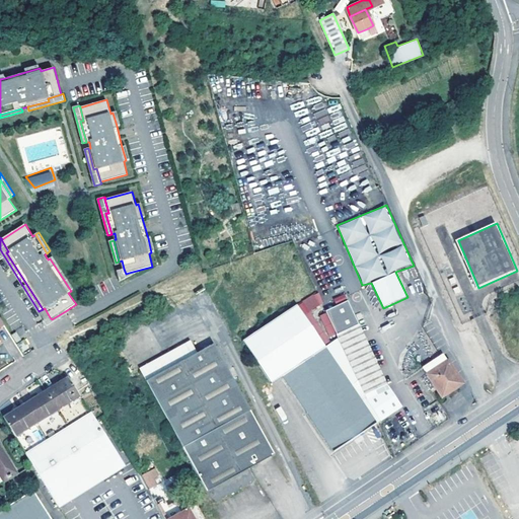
[(54,256),(50,258),(71,291),(74,289),(54,256)]
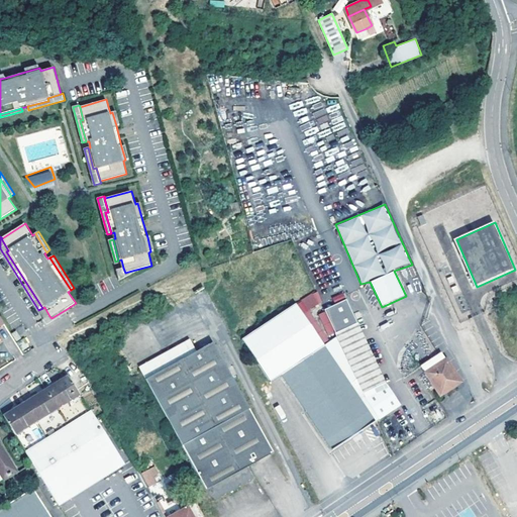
[(123,268),(117,270),(120,281),(128,273),(128,272),(125,273),(123,268)]
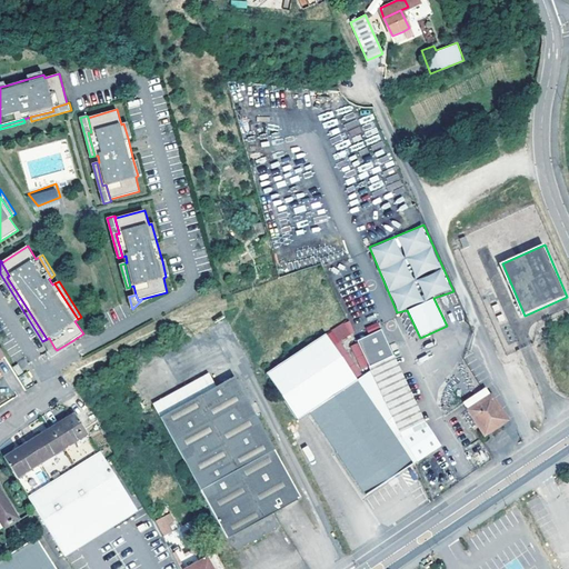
[(368,332),(380,328),(378,322),(366,327),(368,332)]
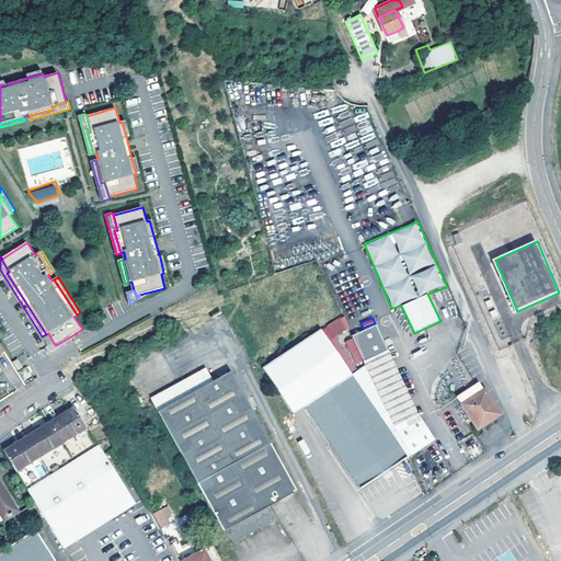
[(365,366),(386,412),(397,433),(413,456),(436,439),(421,416),(378,324),(353,336),(365,366)]
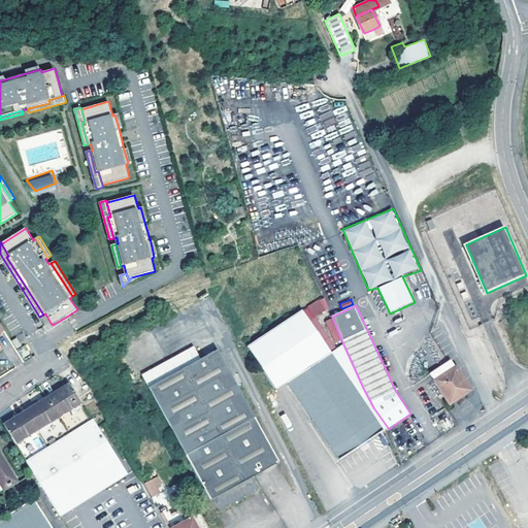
[(363,388),(343,344),(330,354),(301,310),(246,348),(276,390),(288,383),(339,460),(361,446),(383,431),(357,392),(363,388)]
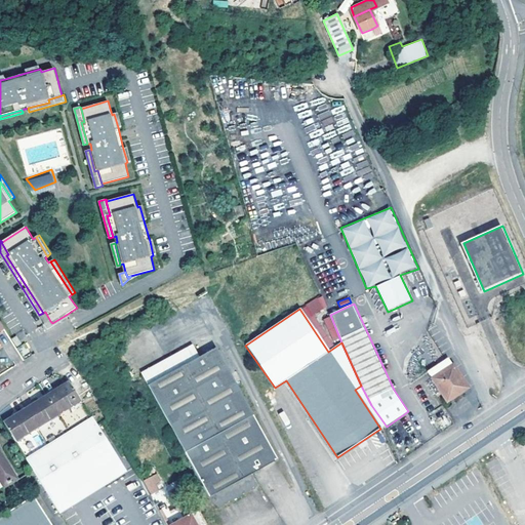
[(45,324),(48,329),(69,317),(68,314),(52,323),(50,321),(45,324)]
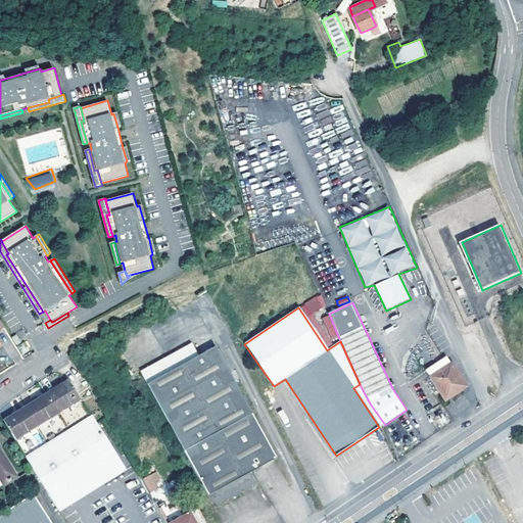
[(12,335),(17,343),(21,340),(16,332),(12,335)]
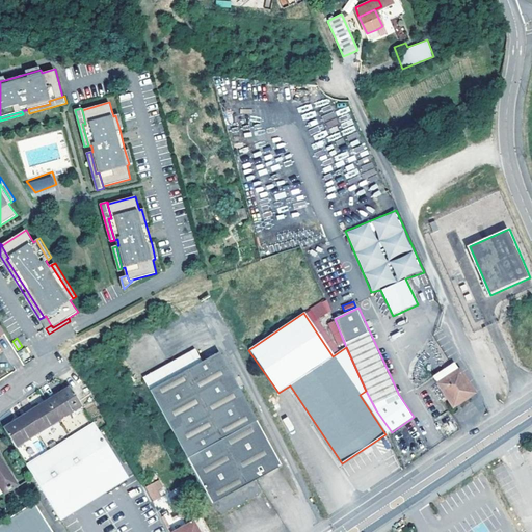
[(186,353),(143,376),(218,514),(260,491),(254,479),(281,464),(219,351),(192,366),(186,353)]
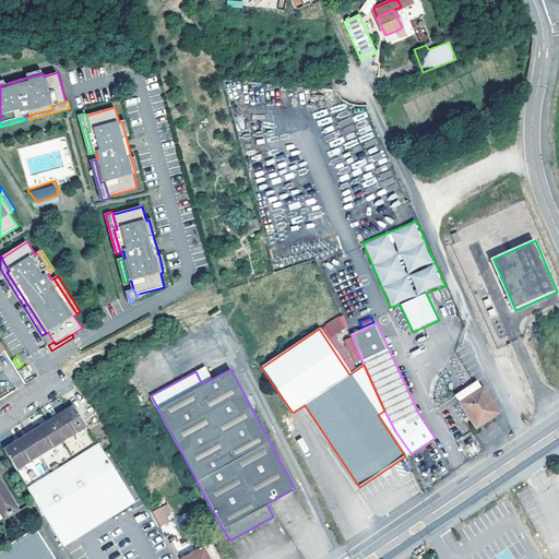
[(474,382),(465,389),(472,397),(462,405),(476,427),(498,413),(477,381),(474,382)]
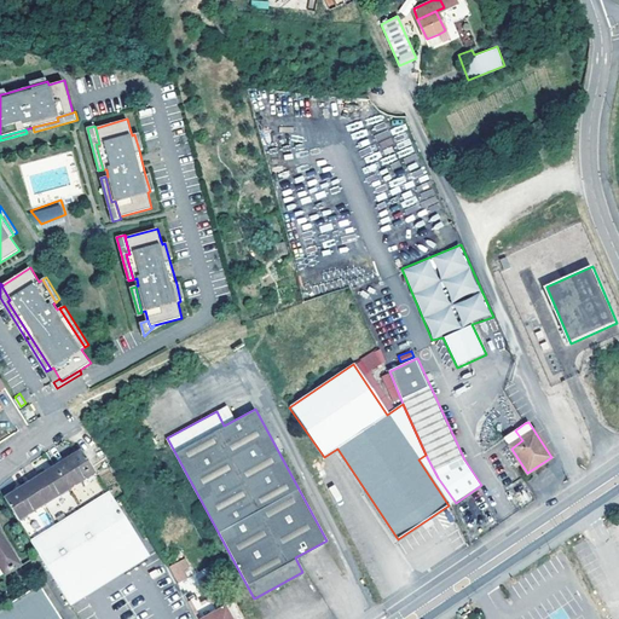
[(504,438),(512,449),(522,440),(515,431),(504,438)]
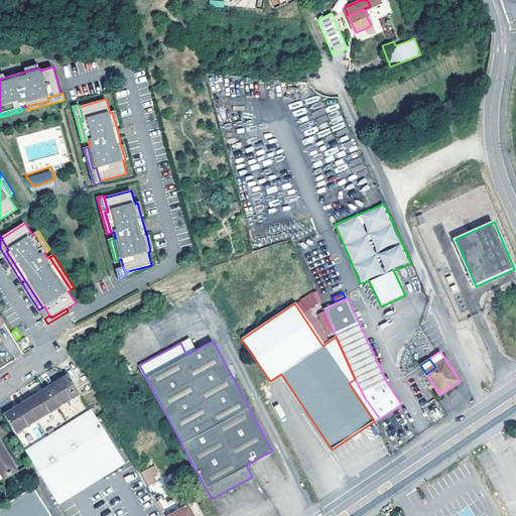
[(45,388),(56,405),(78,392),(68,375),(45,388)]
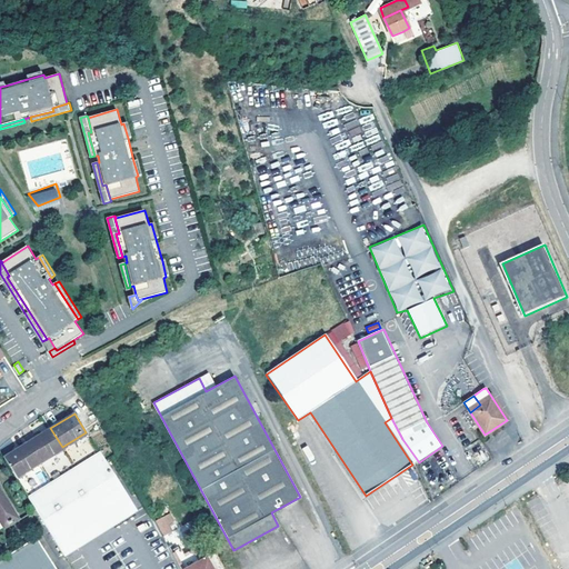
[(27,442),(39,462),(62,447),(50,428),(27,442)]
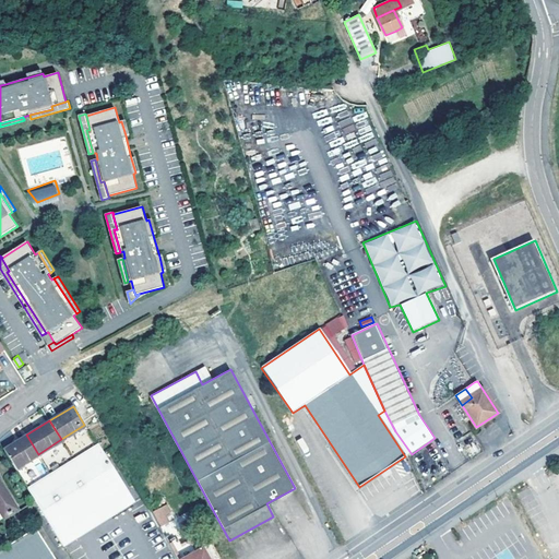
[(61,439),(38,454),(15,468),(27,487),(96,443),(84,425),(61,439)]
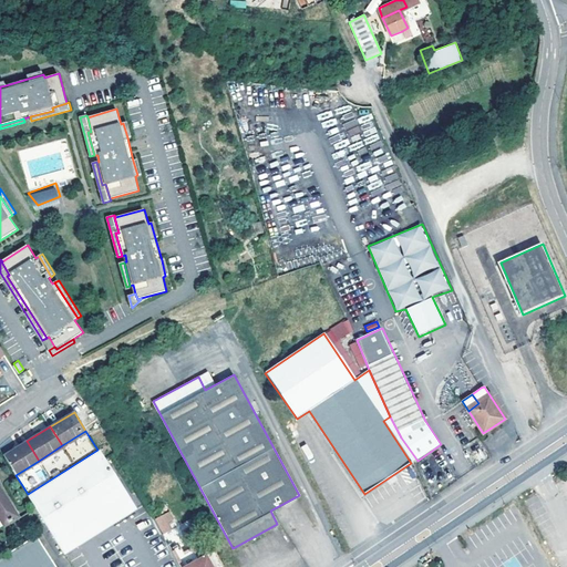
[(3,456),(16,475),(39,461),(27,441),(3,456)]
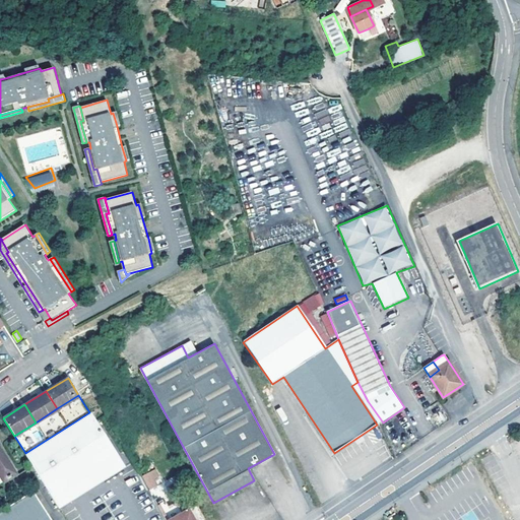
[(59,508),(72,500),(66,489),(75,483),(103,465),(117,456),(89,412),(25,453),(31,463),(59,508)]
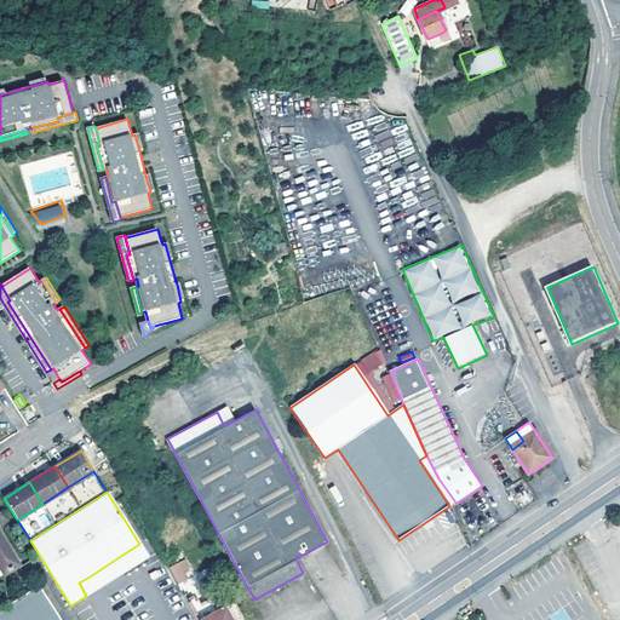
[(0,577),(19,564),(0,534),(0,577)]
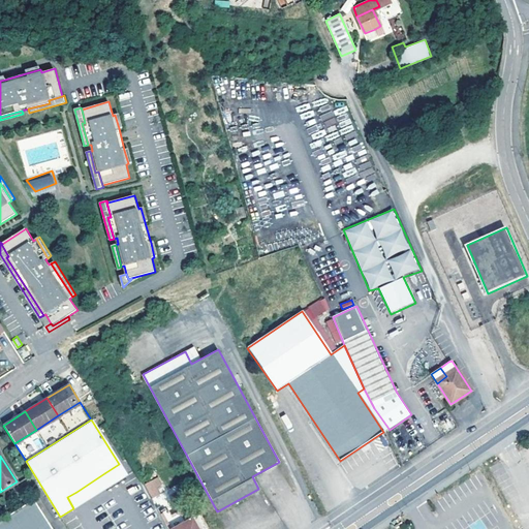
[(125,474),(119,464),(104,473),(76,492),(67,497),(73,508),(125,474)]
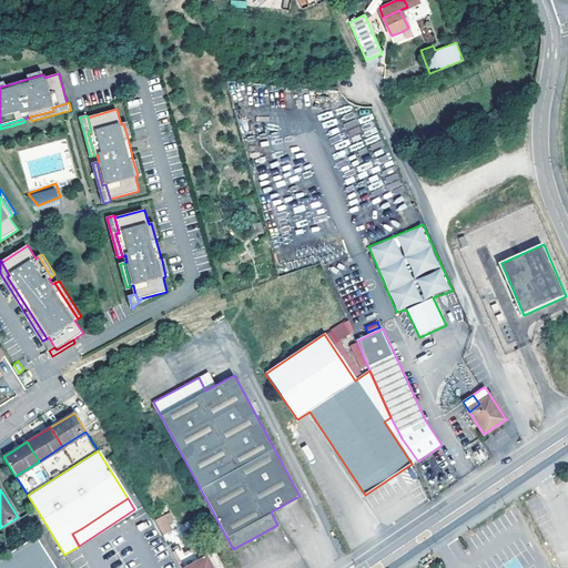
[(163,535),(178,526),(169,511),(154,520),(163,535)]
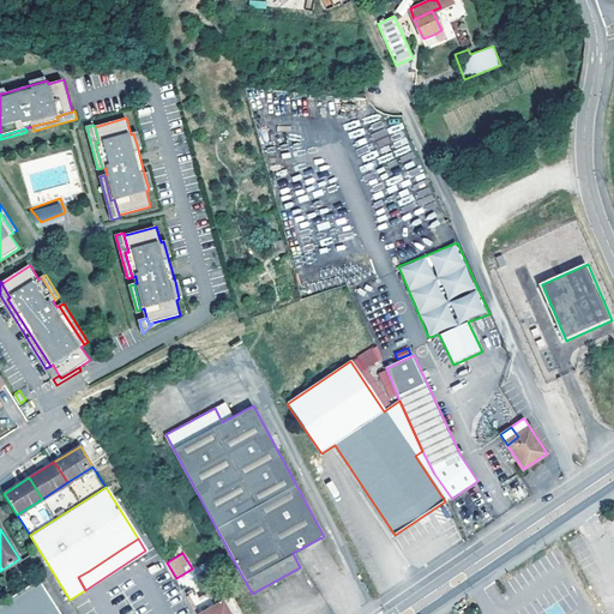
[(0,603),(0,613),(60,613),(38,579),(0,603)]
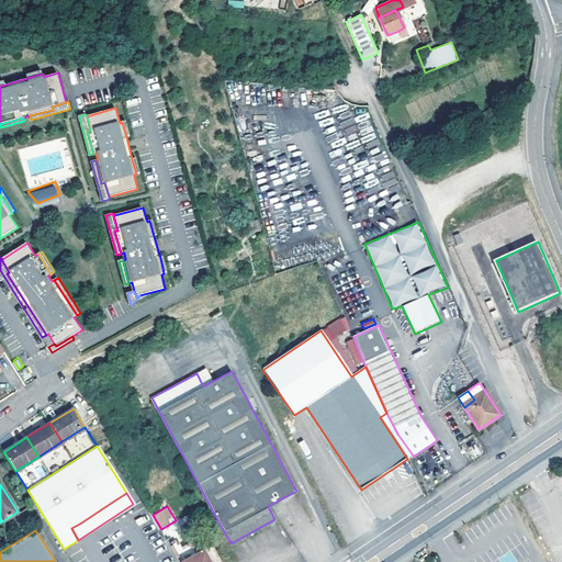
[(210,561),(204,550),(182,561),(210,561)]
